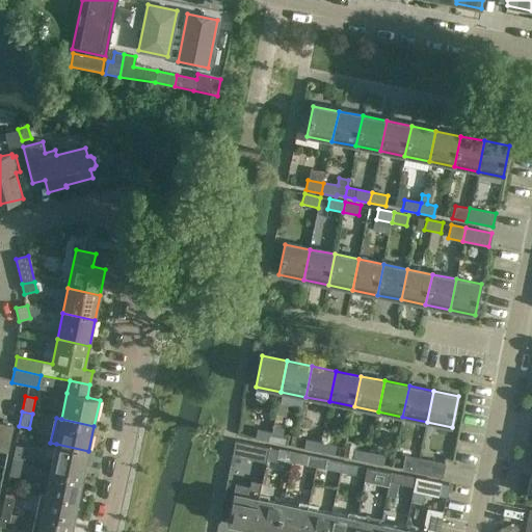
[(1,424),(0,427),(0,450),(8,452),(14,427),(1,424)]
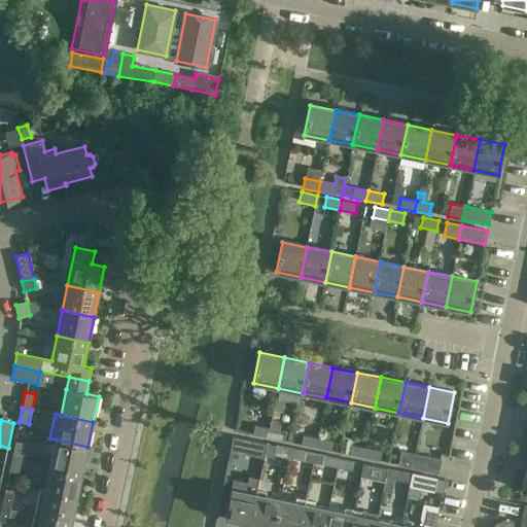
[(271,422),(270,428),(268,438),(283,442),(285,432),(279,430),(280,424),(271,422)]
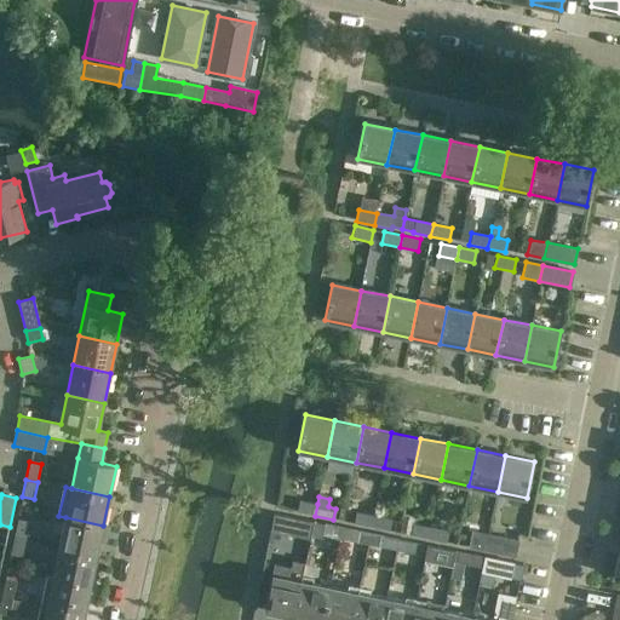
[(299,500),(297,512),(315,516),(317,504),(299,500)]
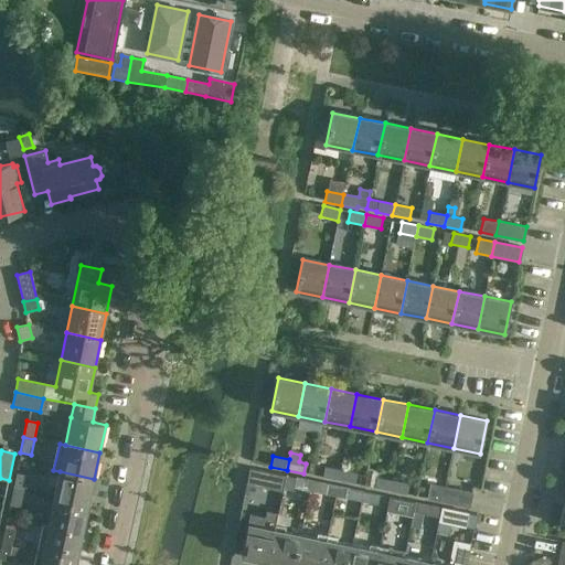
[(324,466),(322,478),(339,481),(341,470),(324,466)]
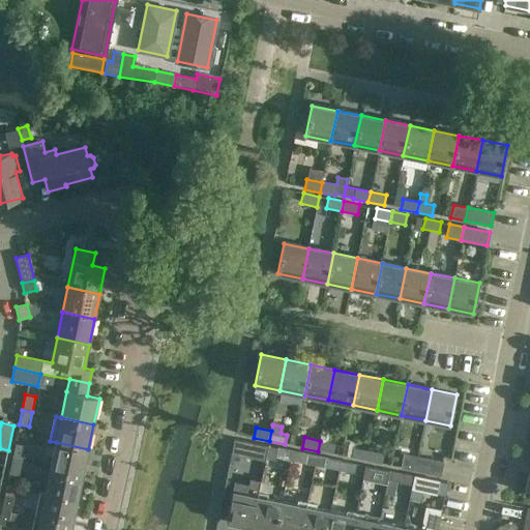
[(234,440),(232,452),(265,459),(267,446),(234,440)]
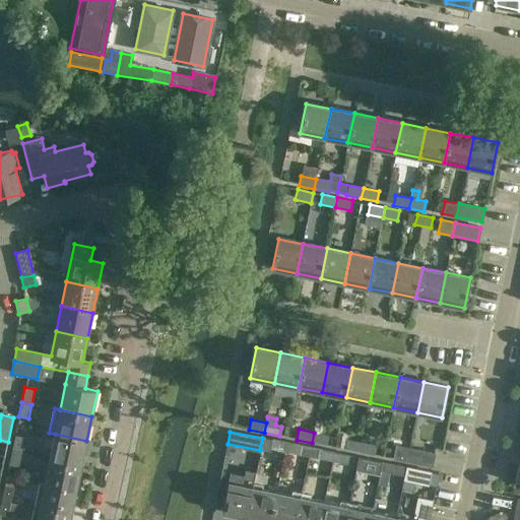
[(338,432),(335,447),(359,452),(361,443),(347,440),(348,434),(338,432)]
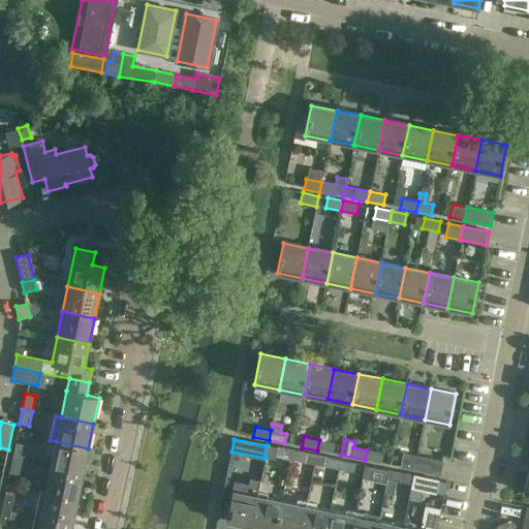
[(332,454),(335,442),(319,440),(317,450),(332,454)]
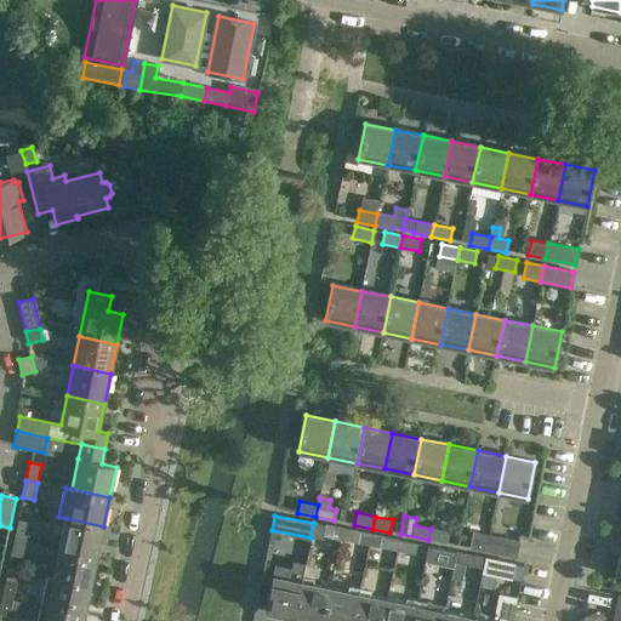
[(66,518),(60,548),(97,556),(103,527),(66,518)]
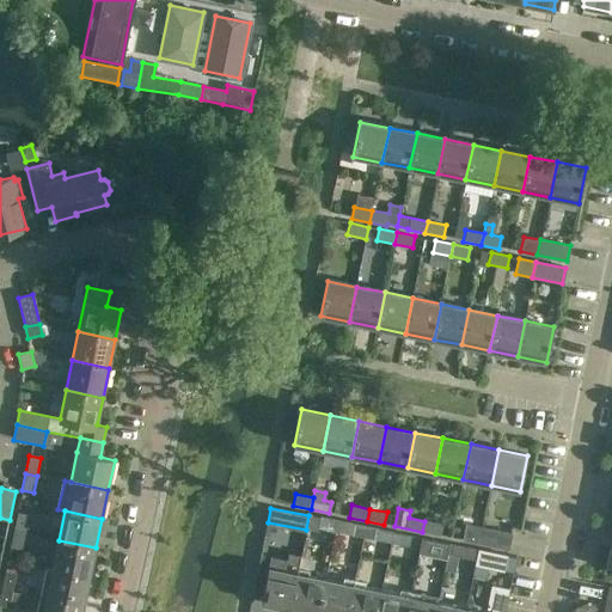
[(29,515),(17,513),(13,531),(25,533),(29,515)]
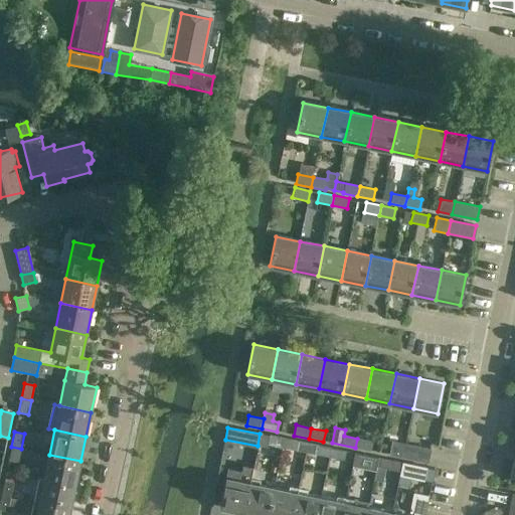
[(283,448),(285,439),(271,436),(269,445),(283,448)]
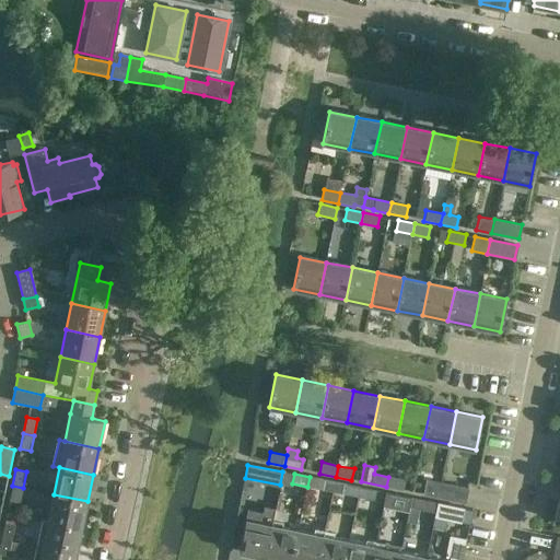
[(310,477),(307,487),(322,490),(324,480),(310,477)]
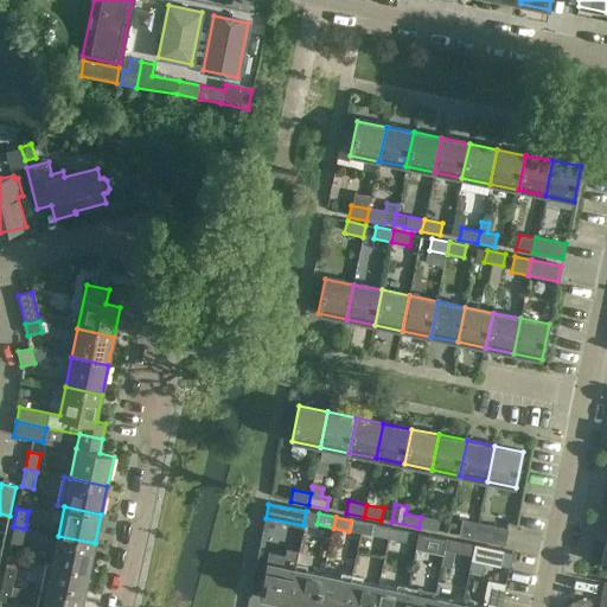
[(436,531),(439,521),(421,517),(419,528),(436,531)]
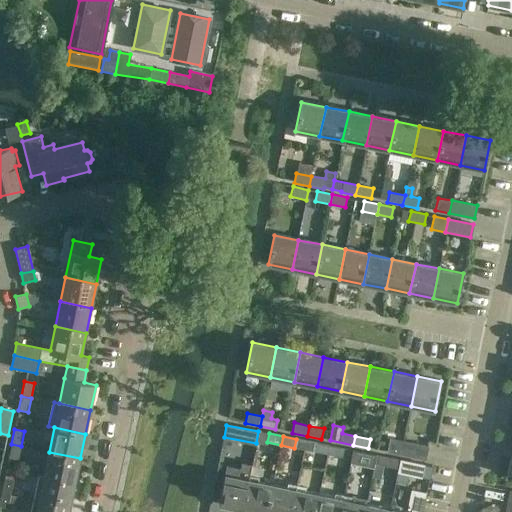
[(401,454),(404,441),(389,438),(387,451),(401,454)]
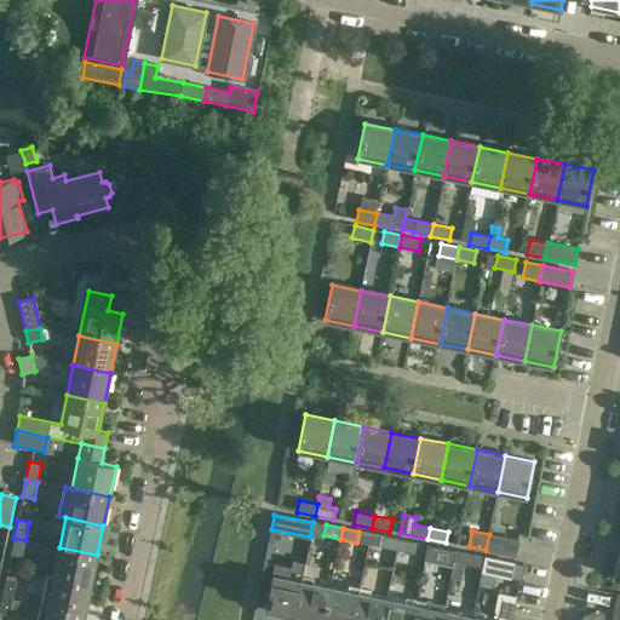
[(489,534),(486,550),(515,556),(518,540),(489,534)]
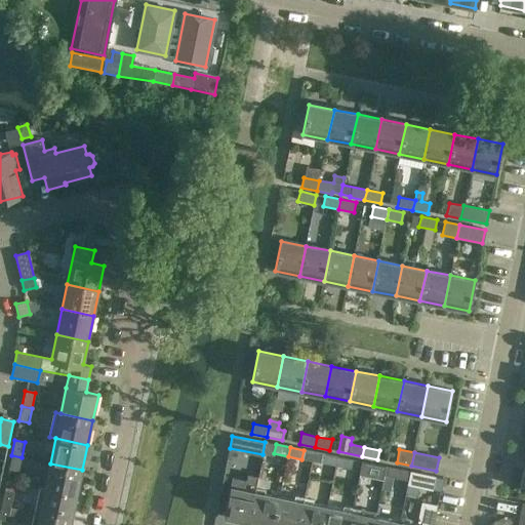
[(336,466),(338,457),(323,454),(322,462),(336,466)]
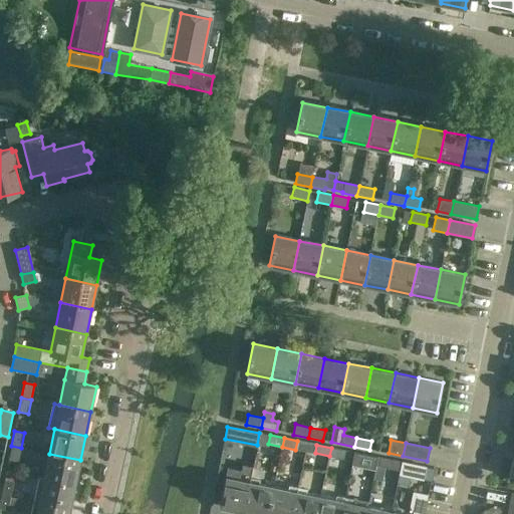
[(9,461),(18,462),(21,448),(11,446),(9,461)]
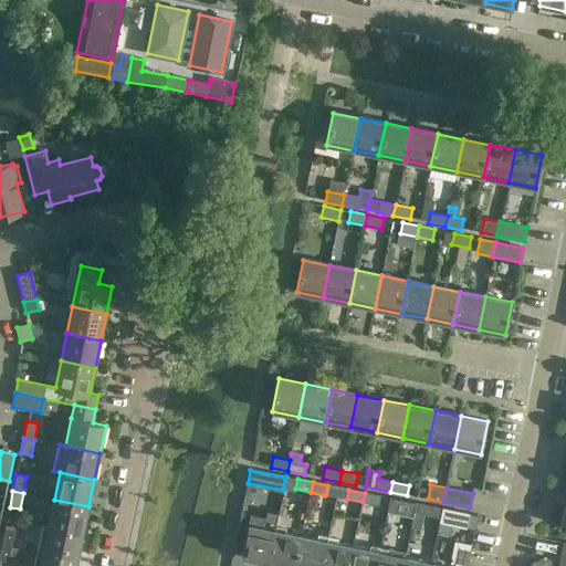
[(365,493),(363,502),(378,505),(379,495),(365,493)]
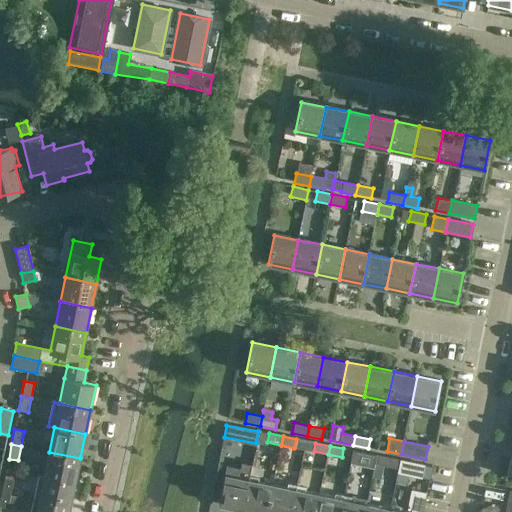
[(49,452),(44,476),(75,483),(80,458),(49,452)]
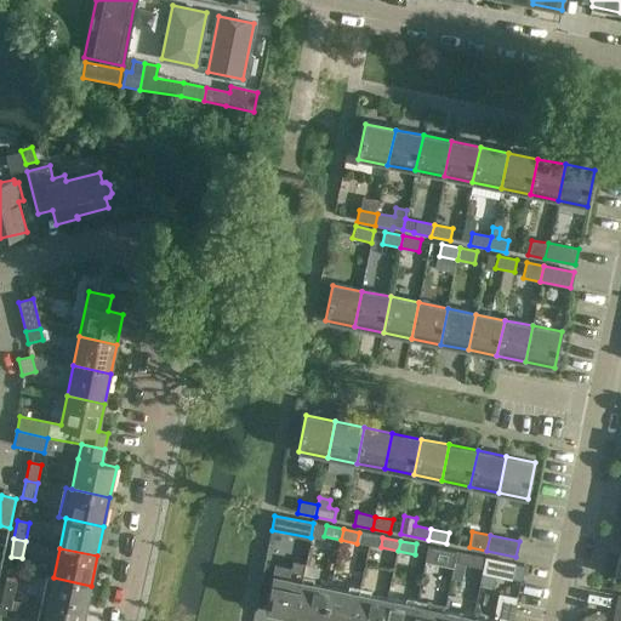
[(455,563),(457,552),(439,548),(437,559),(455,563)]
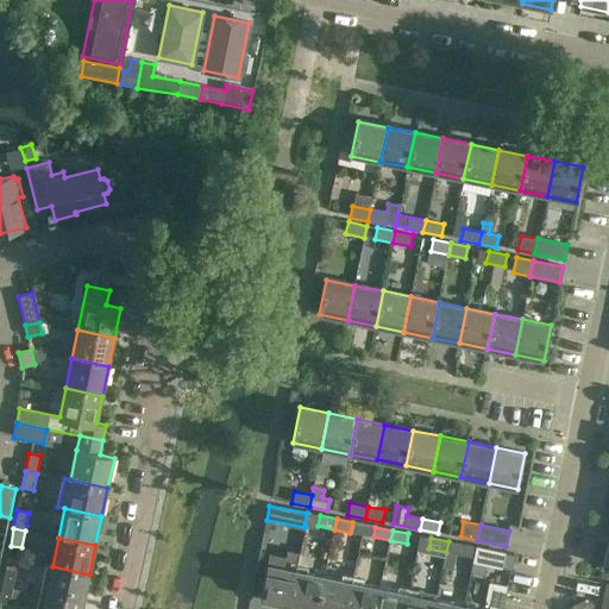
[(449,541),(446,552),(463,556),(465,545),(449,541)]
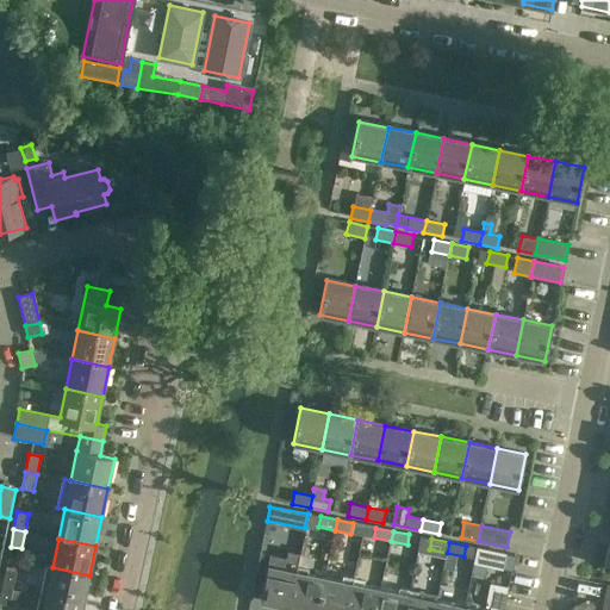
[(477,548),(474,562),(503,568),(505,554),(477,548)]
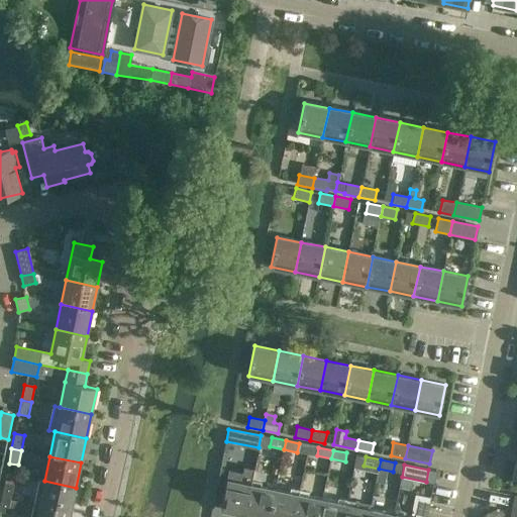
[(228,472),(221,510),(245,515),(251,484),(254,470),(244,468),(242,475),(228,472)]
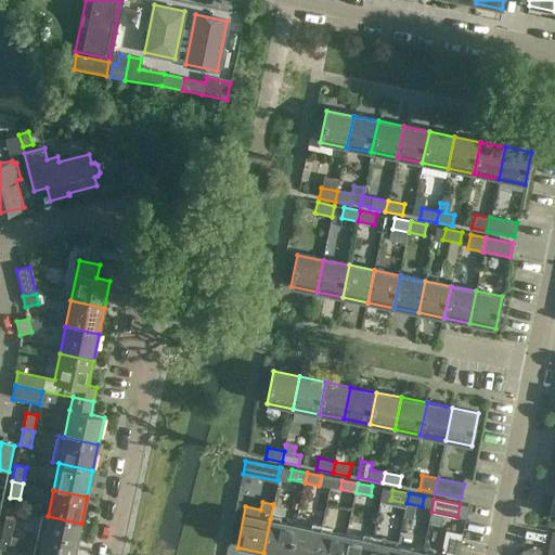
[(76,550),(81,524),(48,516),(42,515),(37,541),(76,550)]
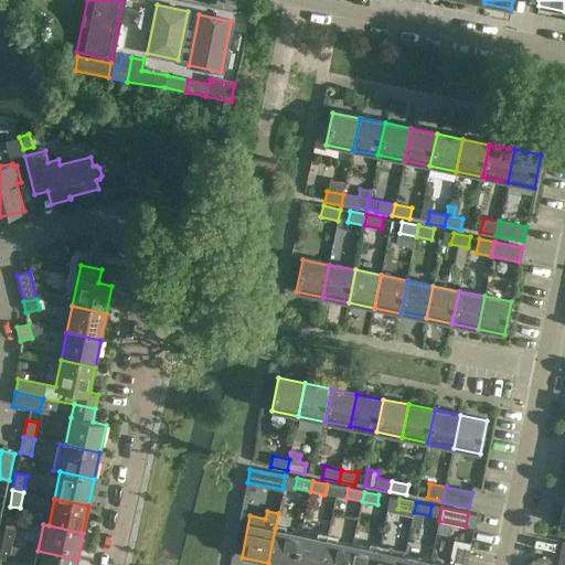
[(14,530),(4,528),(1,544),(11,546),(14,530)]
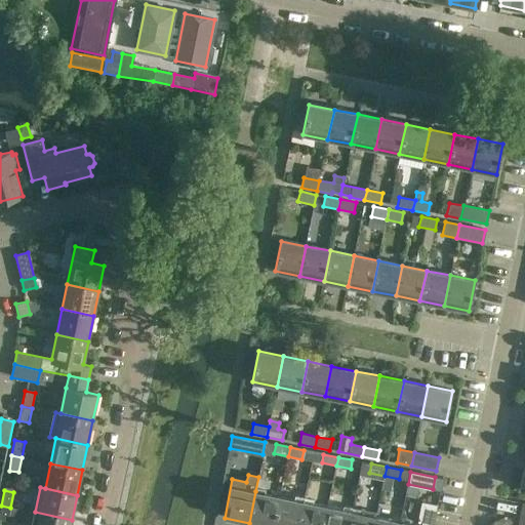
[(273,524),(280,496),(255,491),(249,523),(259,524),(273,524)]
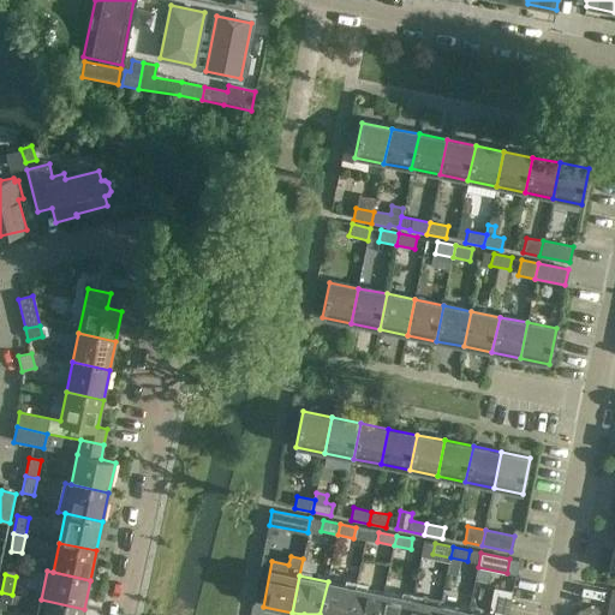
[(320,614),(350,614),(356,587),(328,581),(320,614)]
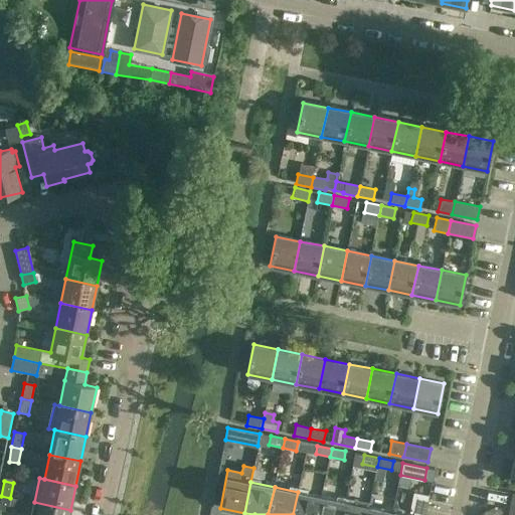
[(293,514),(317,514),(322,497),(298,492),(293,514)]
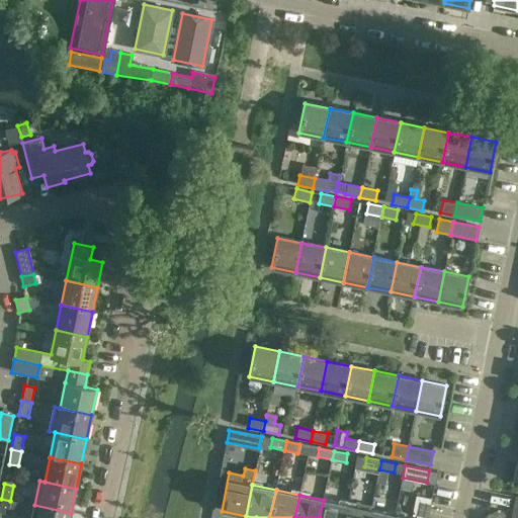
[(24,505),(10,502),(10,501),(1,499),(0,503),(0,513),(8,515),(9,510),(23,513),(24,505)]
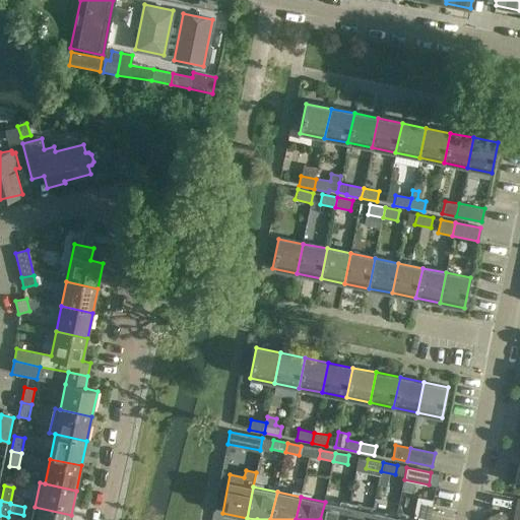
[(320,519),(345,519),(348,506),(325,502),(320,519)]
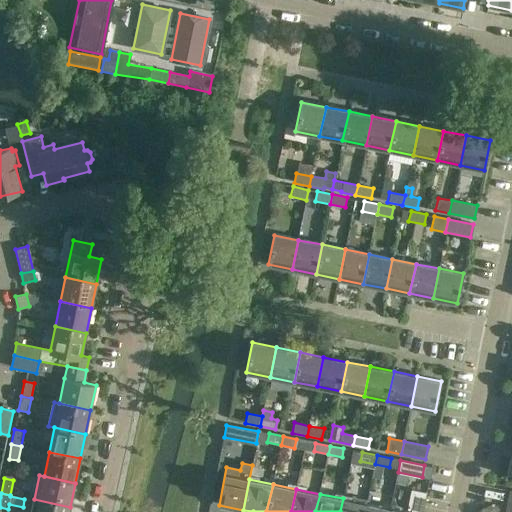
[(340,511),(364,511),(366,503),(343,498),(340,511)]
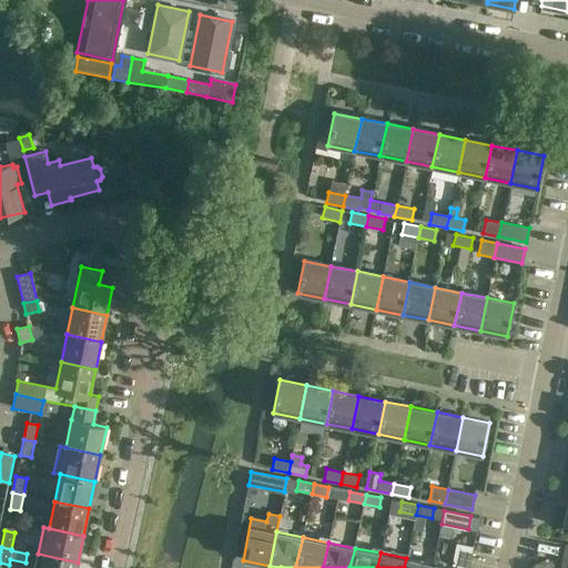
[(38,554),(34,567),(77,567),(78,563),(38,554)]
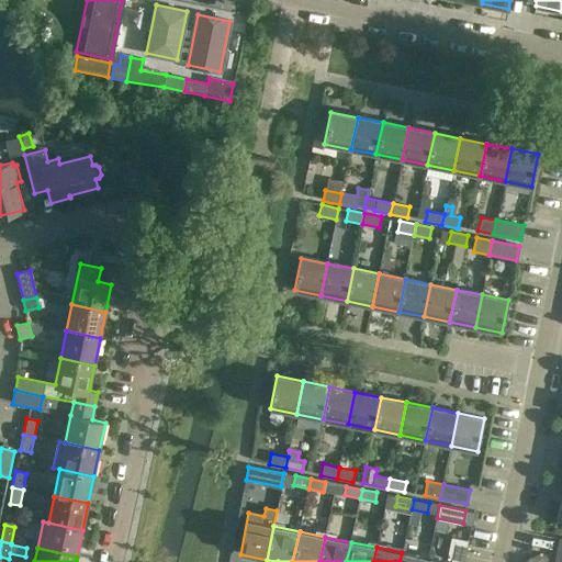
[(400,561),(427,561),(428,558),(402,552),(400,561)]
